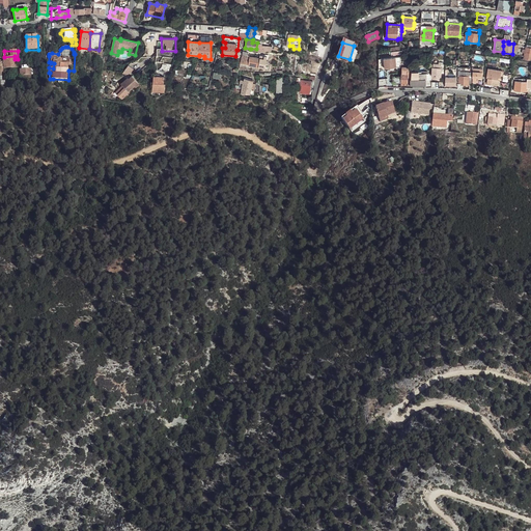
[(242,55),(240,64),(263,68),(266,56),(263,56),(262,58),(258,58),(247,56),(248,52),(243,51),(242,55)]
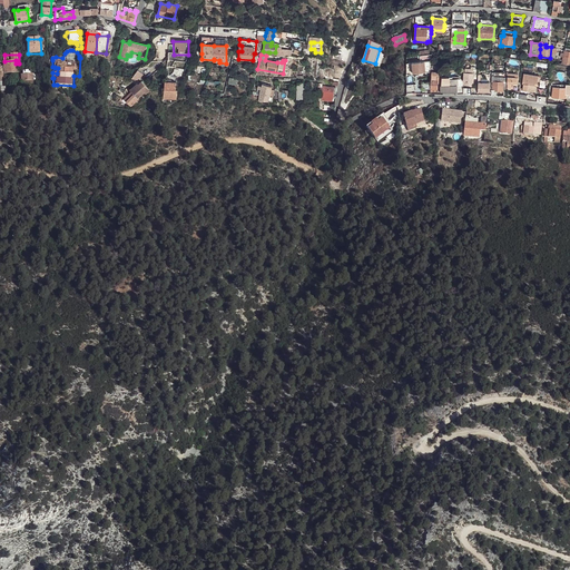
[(16,60),(5,61),(6,72),(19,71),(19,65),(16,66),(16,64),(16,60)]
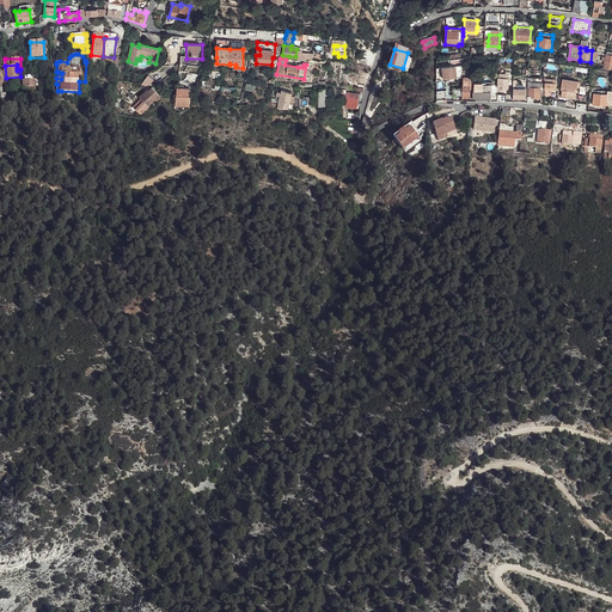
[(442,67),(444,79),(464,77),(464,66),(442,67)]
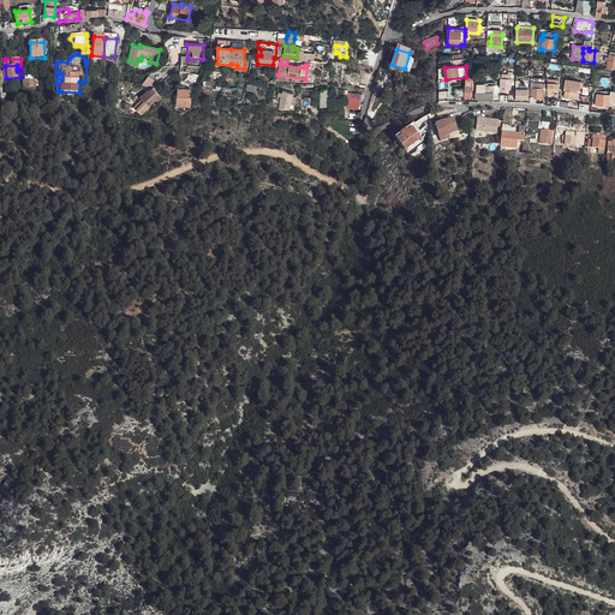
[(465,87),(465,97),(473,97),(473,95),(476,95),(475,100),(479,100),(479,91),(477,91),(477,83),(479,83),(481,77),(481,73),(472,73),(472,77),(466,77),(465,87)]
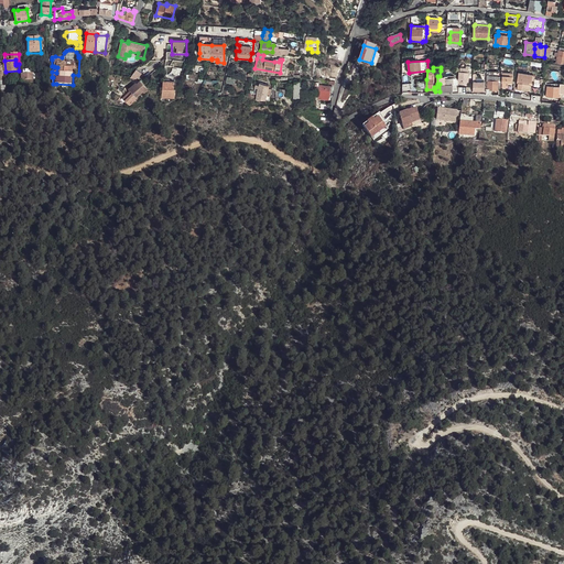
[(142,73),(137,68),(132,75),(139,78),(142,73)]
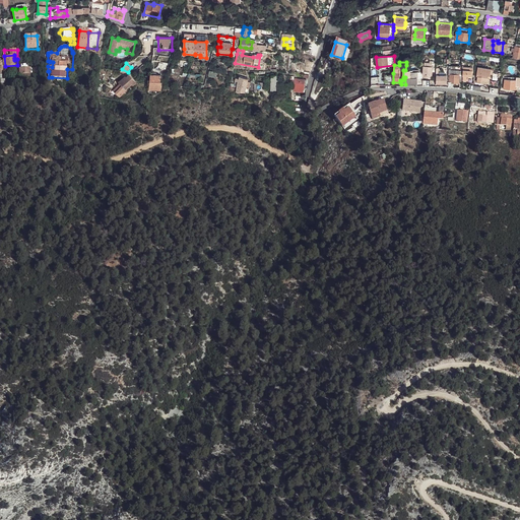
[(454,66),(450,66),(450,67),(449,67),(449,87),(451,87),(452,83),(459,83),(459,81),(462,81),(462,66),(459,66),(459,70),(454,70),(454,66)]
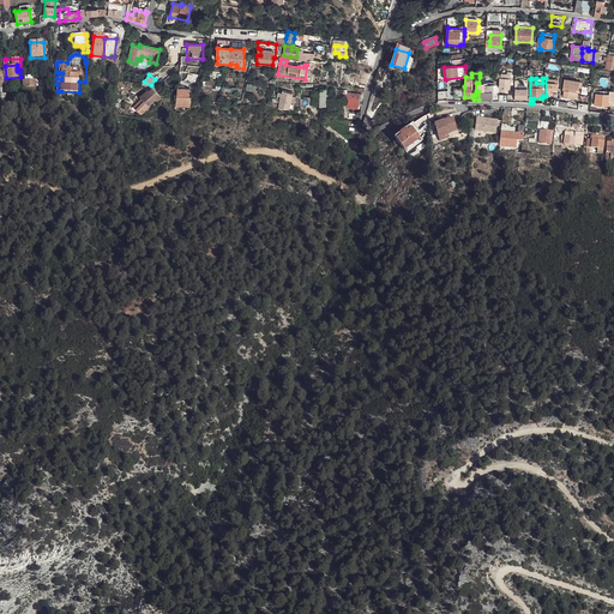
[(552,83),(559,83),(559,80),(547,79),(546,89),(547,89),(551,89),(552,83)]
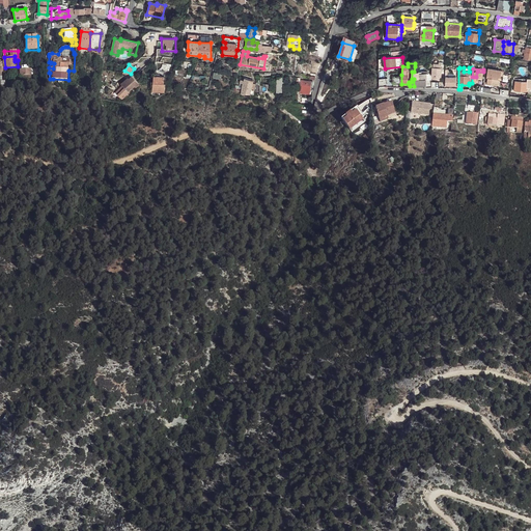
[(488,68),(486,79),(488,79),(487,84),(499,86),(500,81),(499,80),(499,78),(501,79),(501,76),(502,72),(502,71),(488,68)]
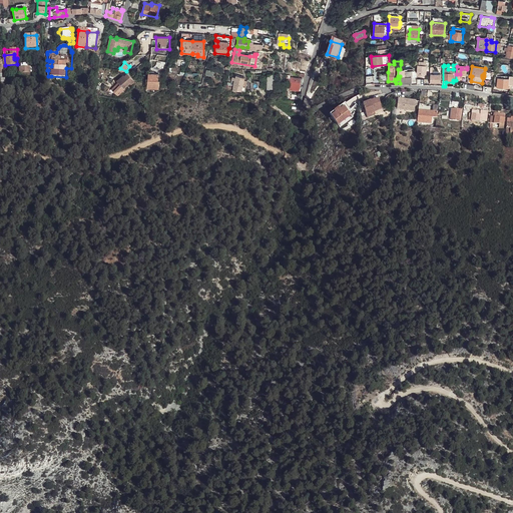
[(31,72),(30,67),(29,67),(22,67),(20,67),(20,72),(20,75),(31,74),(31,72)]
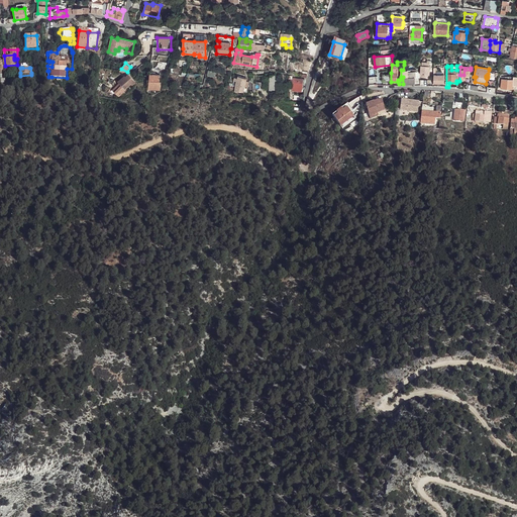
[(460,75),(460,79),(463,80),(463,76),(466,76),(470,76),(471,70),(464,70),(463,75),(460,75)]
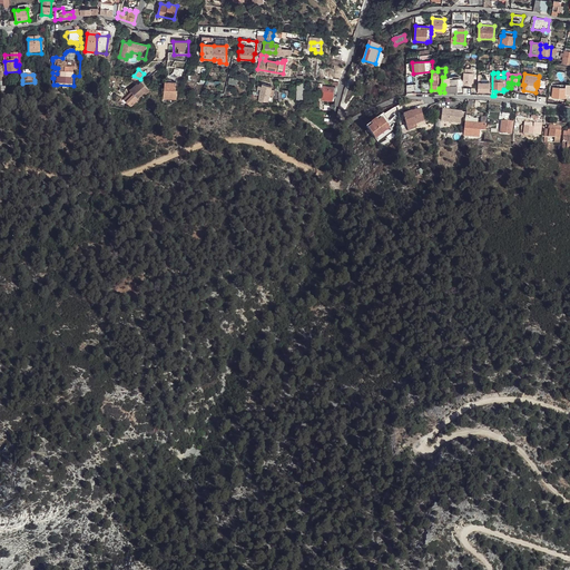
[(444,85),(444,92),(444,94),(451,94),(455,92),(457,79),(445,79),(444,85)]
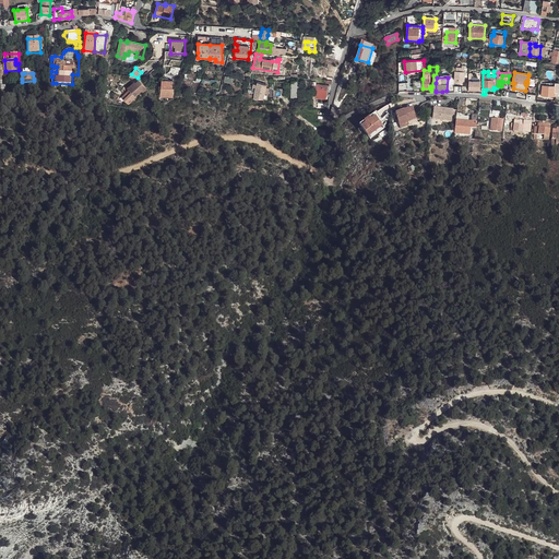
[(135,82),(132,85),(133,86),(129,91),(135,96),(142,91),(145,87),(140,81),(137,83),(135,82)]
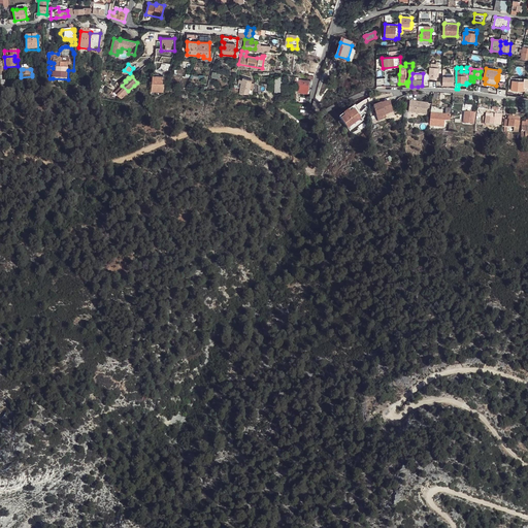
[(281,76),(275,76),(276,91),(277,91),(277,95),(282,95),(282,90),(281,90),(281,87),(285,87),(285,81),(281,81),(281,76)]
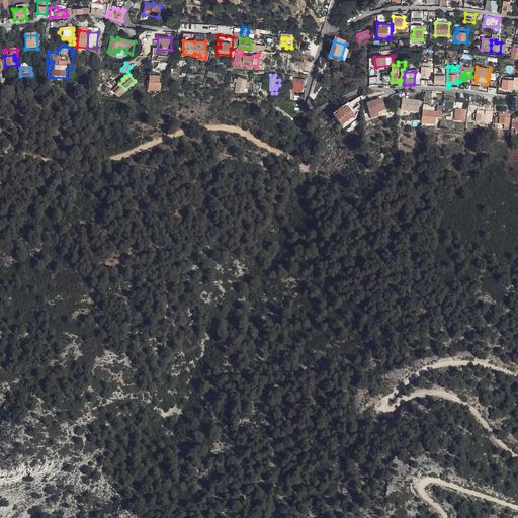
[(435,84),(445,84),(445,75),(443,75),(438,75),(435,75),(435,84)]
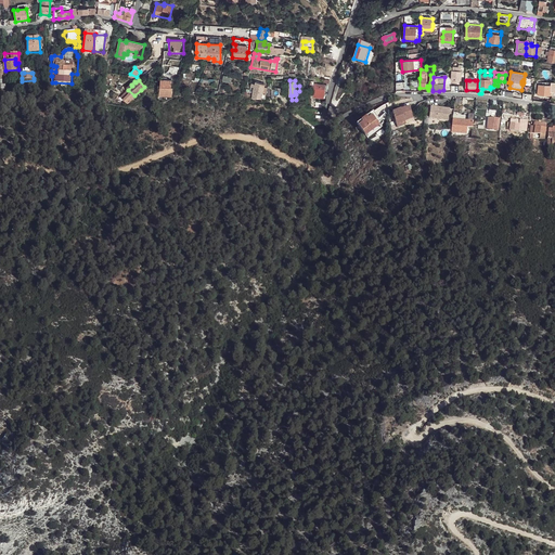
[(254,87),(253,90),(252,98),(258,98),(258,99),(266,99),(266,94),(261,94),(263,87),(265,84),(256,81),(255,84),(252,82),(250,86),(254,87)]
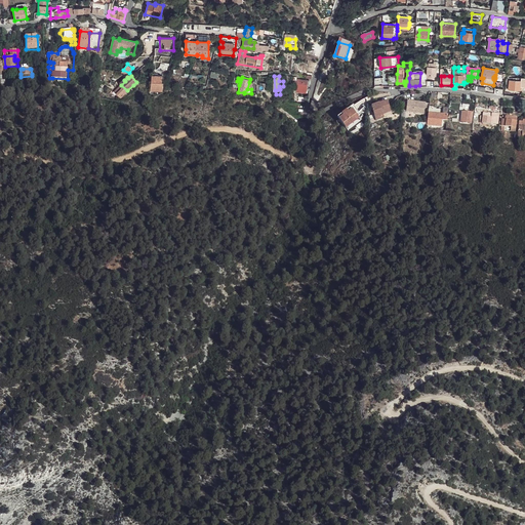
[(310,81),(297,80),(297,87),(299,88),(299,92),(307,93),(308,88),(310,88),(310,81)]
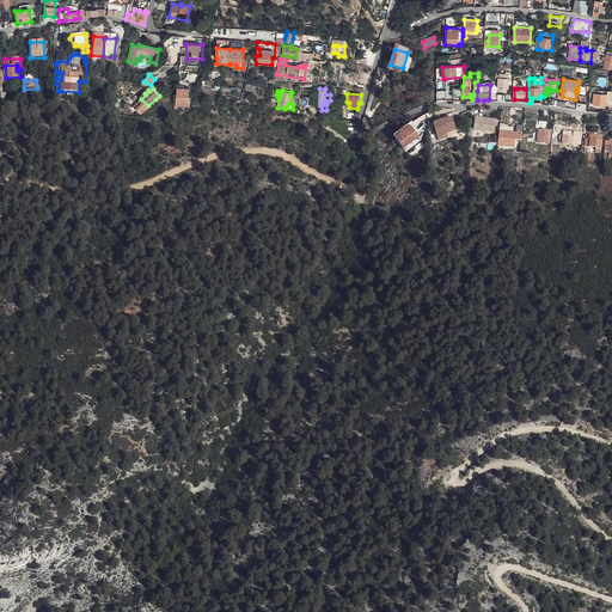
[(593,105),(607,106),(607,103),(609,95),(607,95),(594,93),(593,105)]
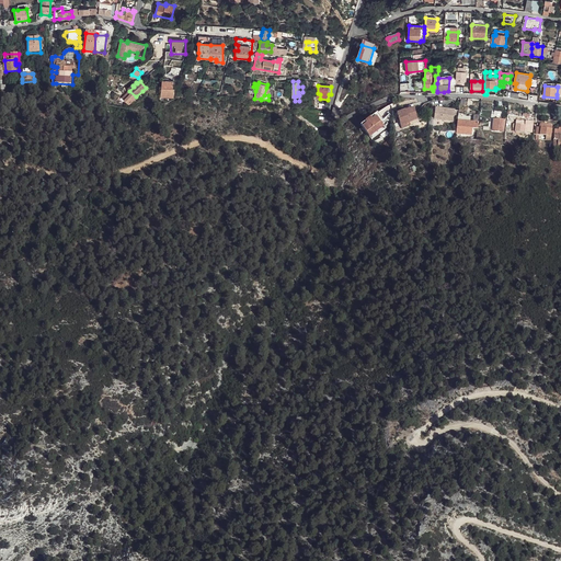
[(162,88),(161,98),(171,98),(172,93),(174,93),(174,89),(173,89),(171,89),(162,88)]
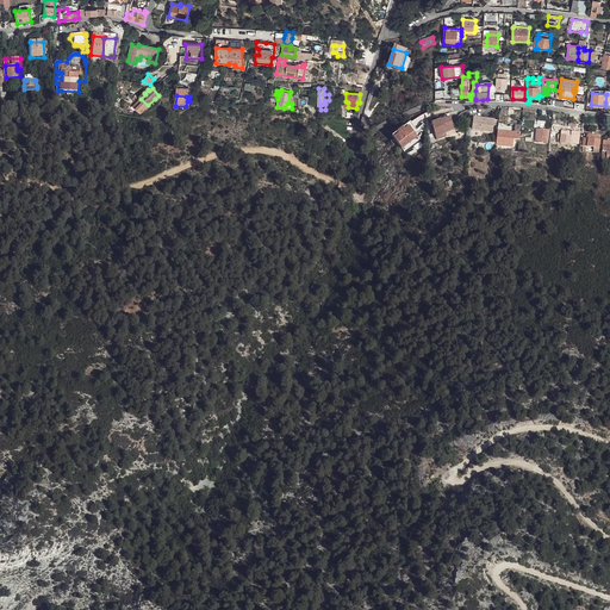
[(148,105),(141,99),(131,107),(141,114),(149,106),(148,105)]
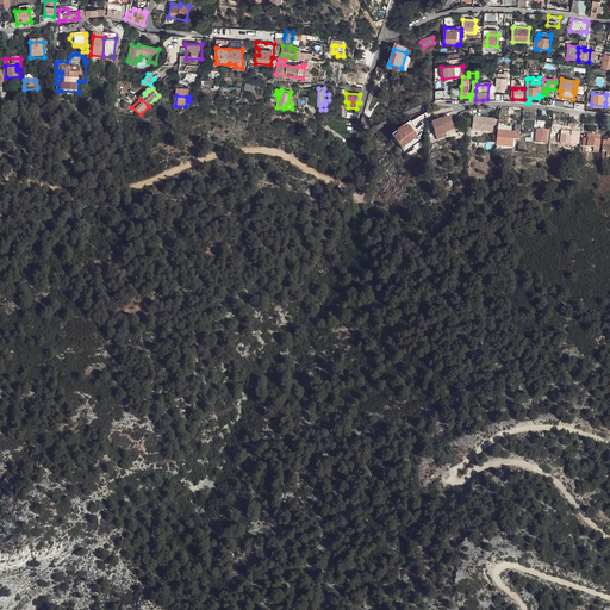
[(373,117),(363,112),(361,120),(362,125),(369,124),(373,117)]
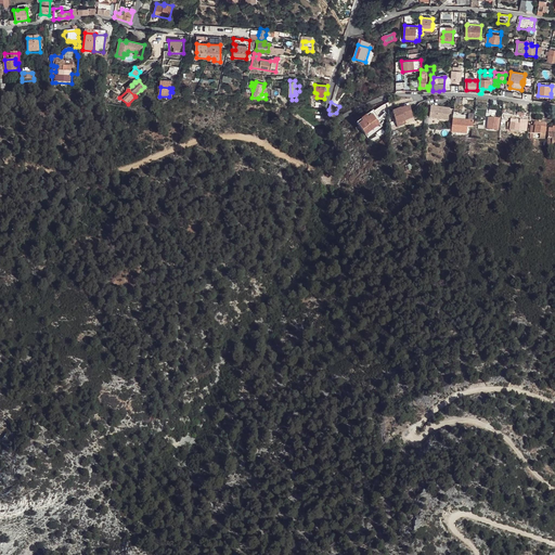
[(401,108),(392,112),(397,124),(413,117),(410,106),(401,110),(401,108)]
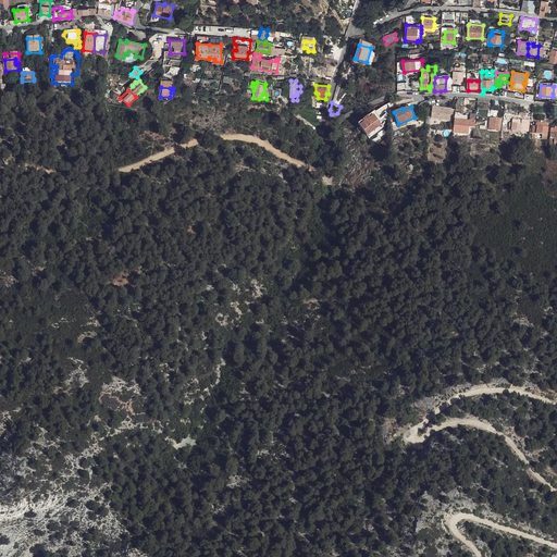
[(551,109),(540,107),(539,116),(549,119),(551,109)]
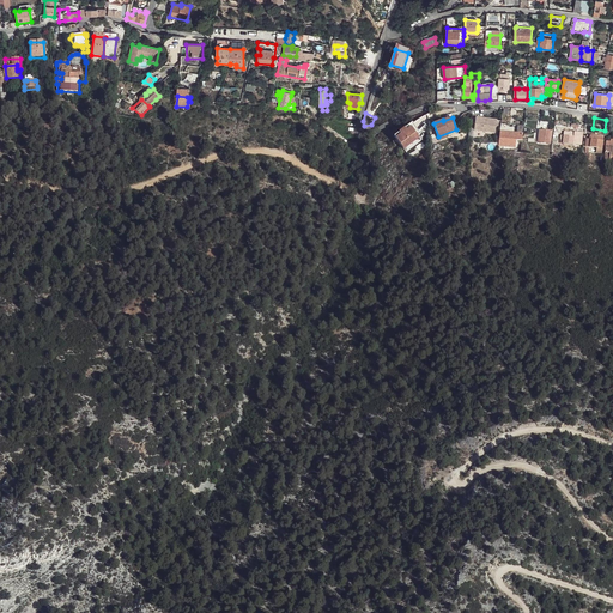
[(475,119),(474,132),(501,134),(501,132),(502,122),(475,119)]
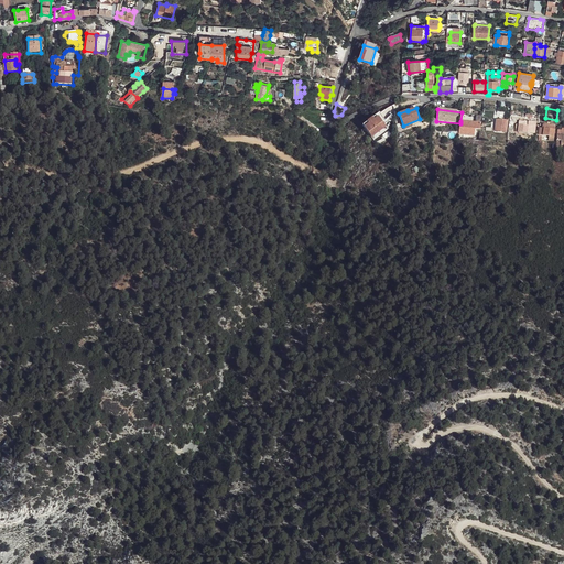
[(377,115),(362,126),(365,128),(366,130),(372,138),(387,127),(384,125),(387,123),(384,120),(382,122),(377,115)]
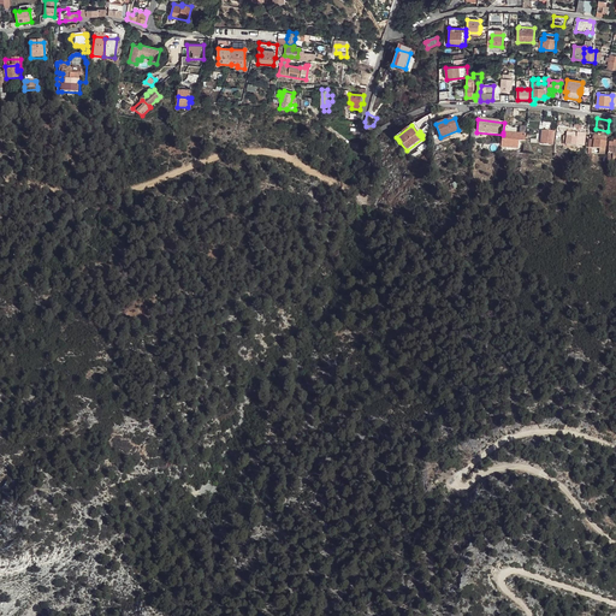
[(458,130),(440,137),(442,141),(460,134),(458,130)]
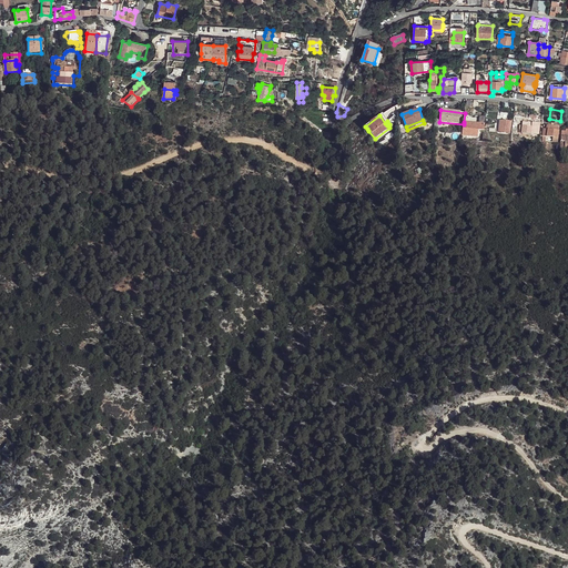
[(484,123),(464,122),(464,124),(462,135),(464,135),(467,135),(468,130),(478,130),(484,130),(484,123)]
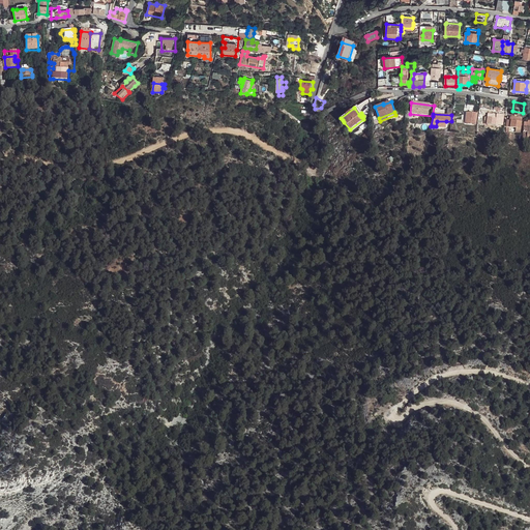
[(488,114),(487,124),(503,126),(504,116),(497,115),(488,114)]
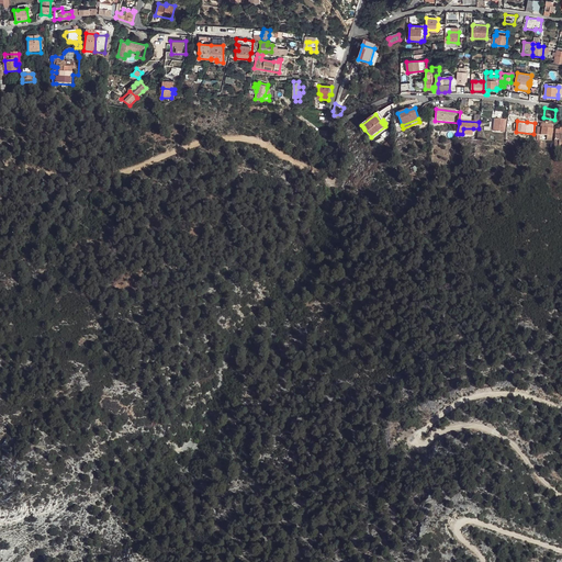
[(551,141),(553,126),(542,125),(542,127),(538,127),(537,134),(548,136),(547,139),(551,141)]
